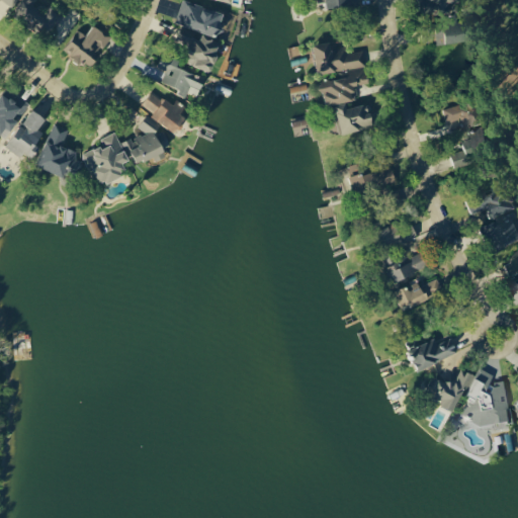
[(0,0),(0,1),(12,9),(17,0),(0,0)]
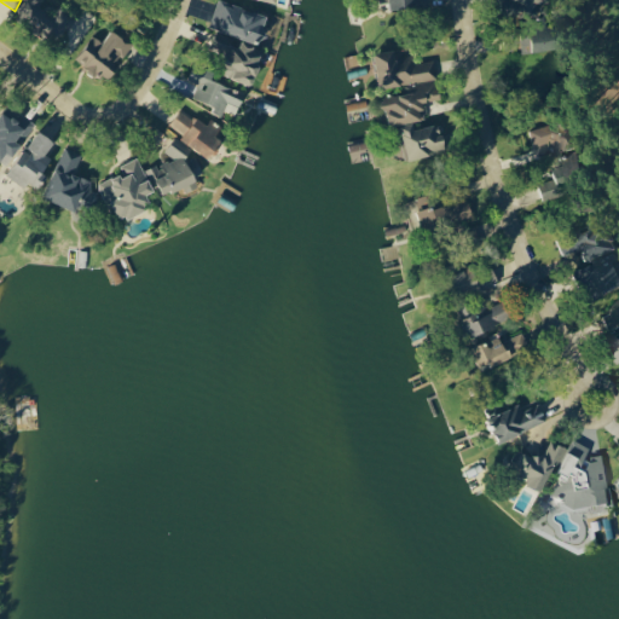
[(61,6),(53,15),(40,6),(44,0),(25,0),(17,15),(59,44),(77,17),(61,6)]
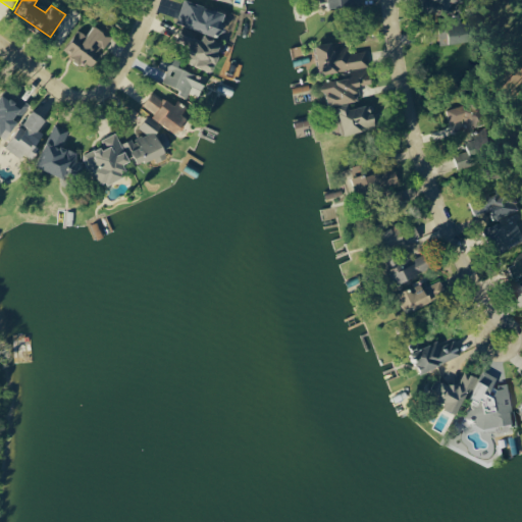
[(185,0),(177,22),(206,33),(204,40),(196,38),(188,63),(214,72),(223,45),(218,43),(228,13),(188,0),(185,0)]
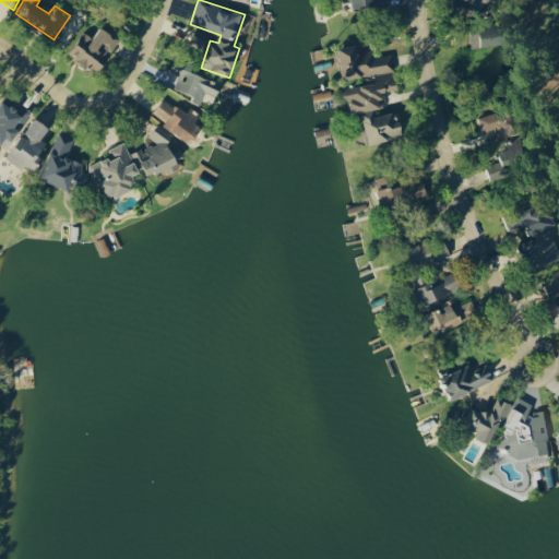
[(497,0),(454,0),(455,14),(497,13),(497,0)]
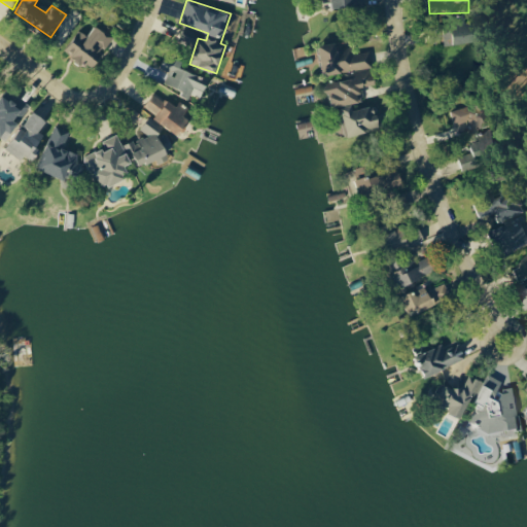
[(477,43),(476,24),(444,25),(445,44),(477,43)]
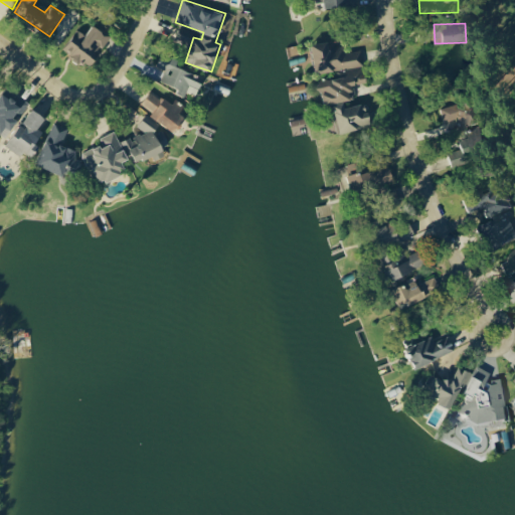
[(97,64),(111,33),(94,25),(89,35),(76,29),(66,50),(97,64)]
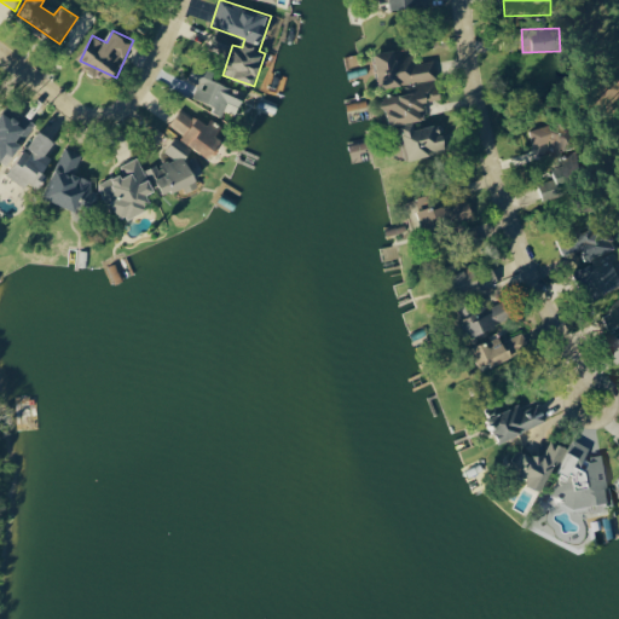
[(437,61),(415,63),(414,56),(398,58),(397,50),(376,53),(381,88),(417,82),(418,92),(386,97),(391,126),(428,121),(426,102),(443,99),(437,61)]
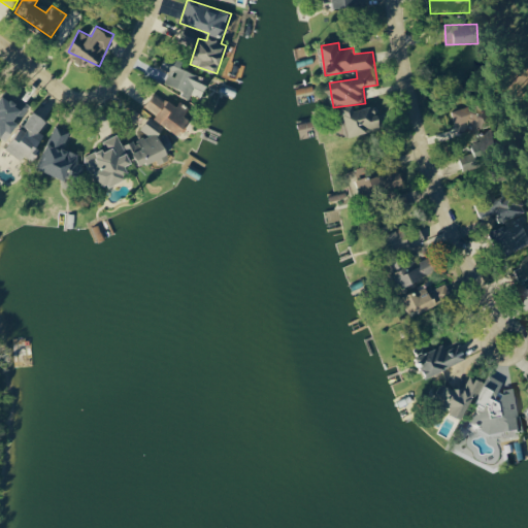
[(180,68),(184,62),(166,55),(162,68),(170,71),(165,84),(185,91),(183,96),(191,99),(193,95),(202,99),(207,85),(200,81),(202,76),(180,68)]
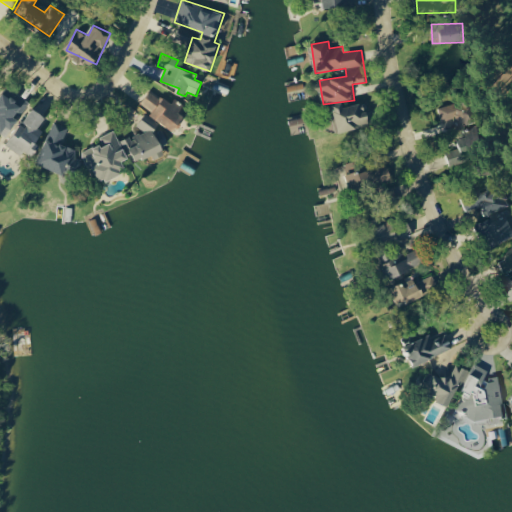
[(188,108),(176,98),(171,104),(151,90),(139,106),(172,130),(188,108)]
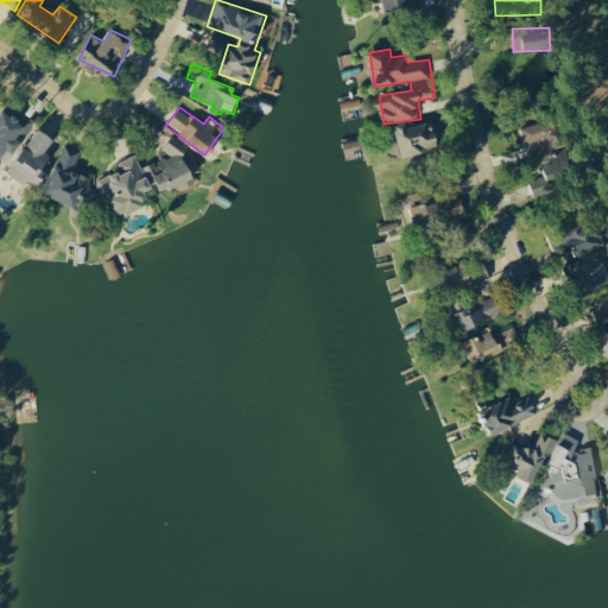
[(0,156),(8,163),(21,145),(20,137),(25,137),(36,122),(24,113),(11,114),(5,109),(0,115),(0,156)]
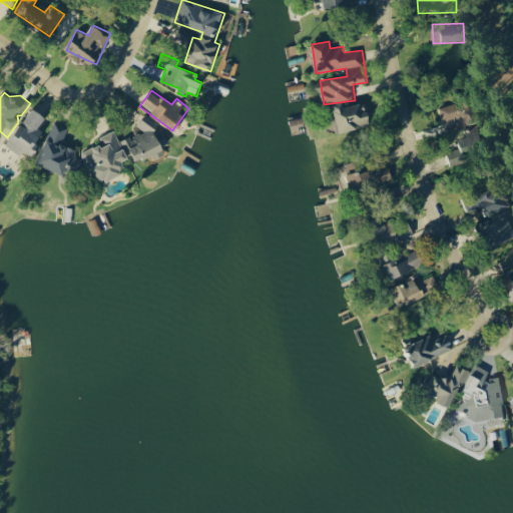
[(485,121),(479,98),(440,109),(444,124),(460,119),(462,128),(485,121)]
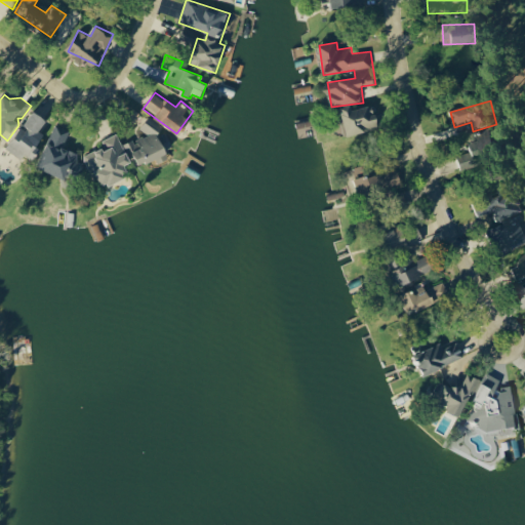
[(348,136),(381,128),(377,114),(373,115),(370,106),(354,110),(353,105),(341,108),(348,136)]
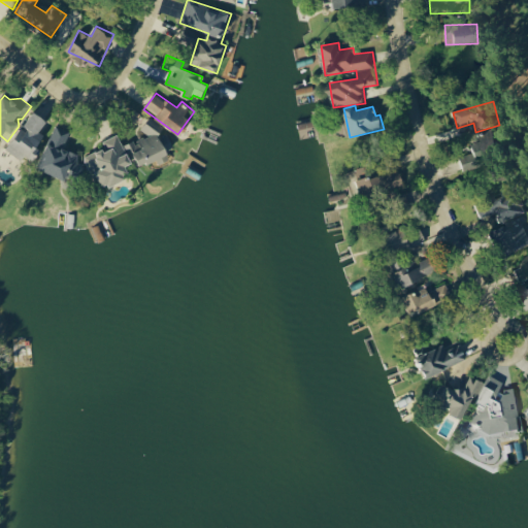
[(47,137),(40,132),(48,121),(34,111),(7,150),(23,160),(25,157),(31,161),(47,137)]
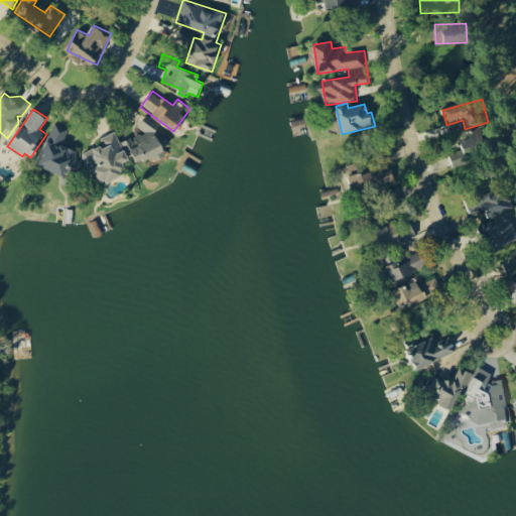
[(153,117),(139,122),(143,134),(132,139),(132,138),(125,140),(134,163),(171,149),(165,131),(159,133),(153,117)]
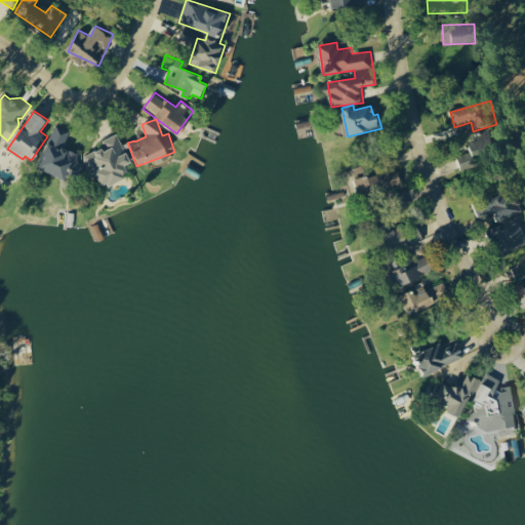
[(70,130),(55,124),(37,167),(67,179),(78,154),(63,147),(70,130)]
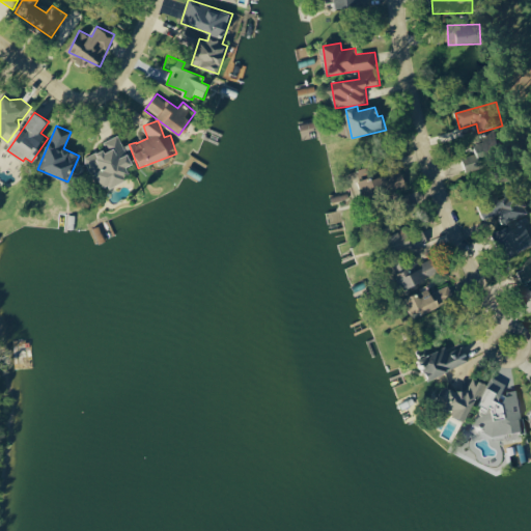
[(84,158),(91,174),(96,172),(104,190),(133,176),(128,167),(134,165),(120,135),(103,142),(106,148),(84,158)]
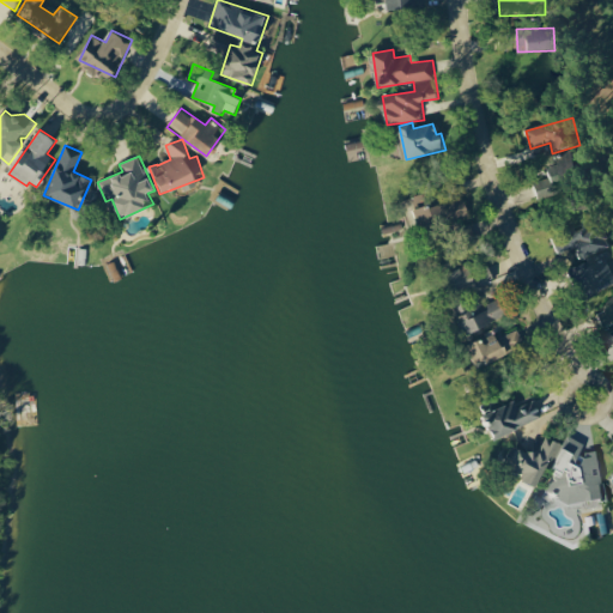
[(572,164),(536,170),(541,195),(576,189),(572,164)]
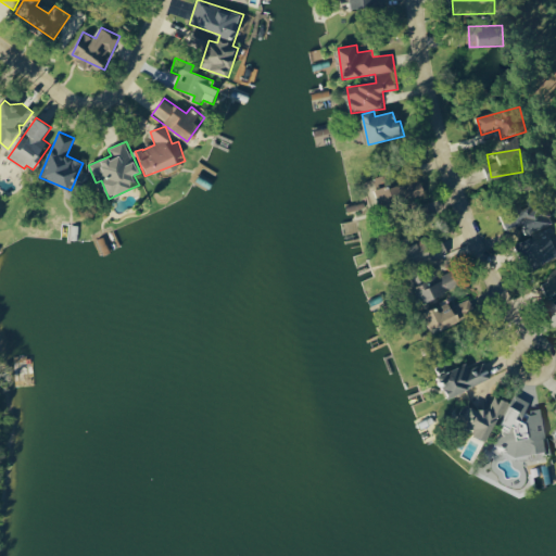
[(378,210),(396,206),(391,175),(373,178),(378,210)]
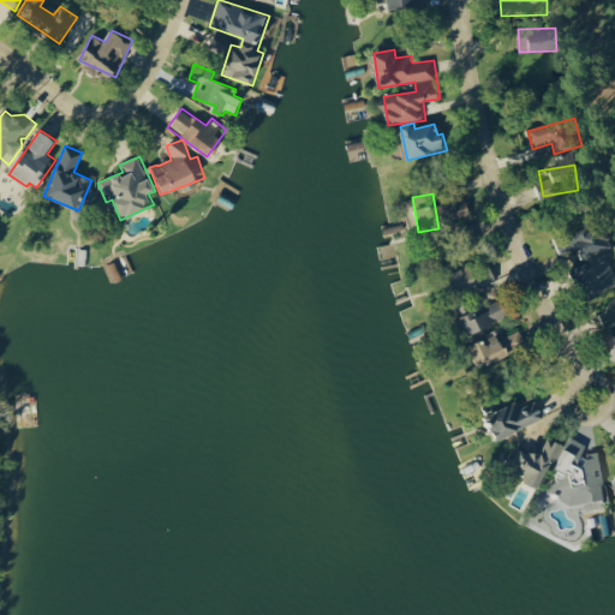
[(459,222),(461,206),(446,203),(445,221),(459,222)]
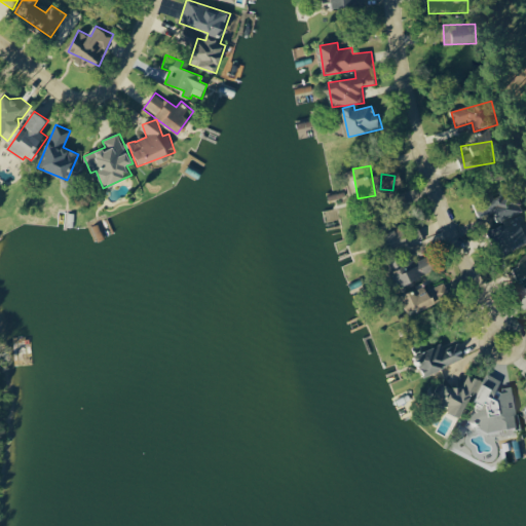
[(493,212),(510,253),(525,247),(525,220),(523,214),(525,212),(525,210),(517,187),(475,203),(480,217),(493,212)]
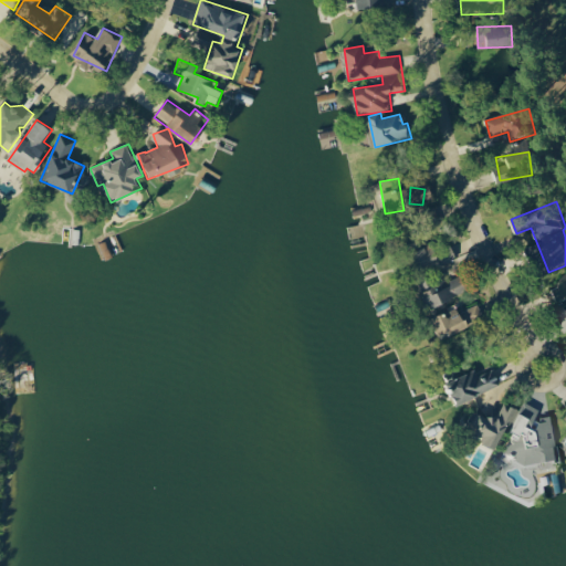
[(449,254),(451,259),(454,257),(450,248),(439,253),(433,243),(416,252),(423,268),(449,254)]
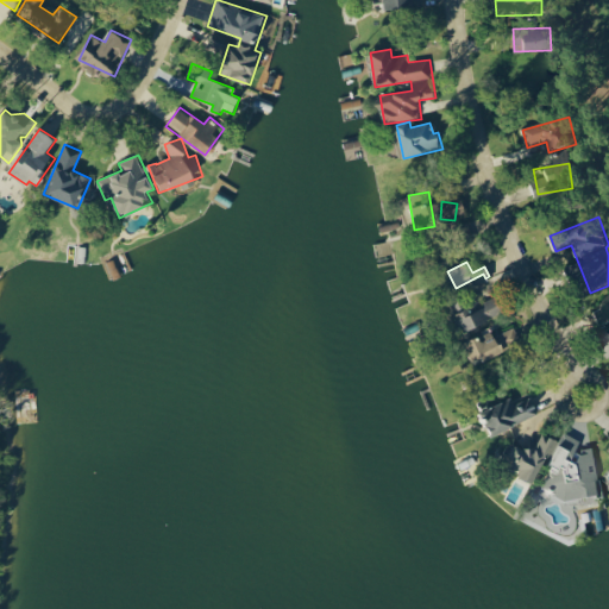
[(504,312),(495,295),(471,307),(465,294),(447,303),(463,333),(504,312)]
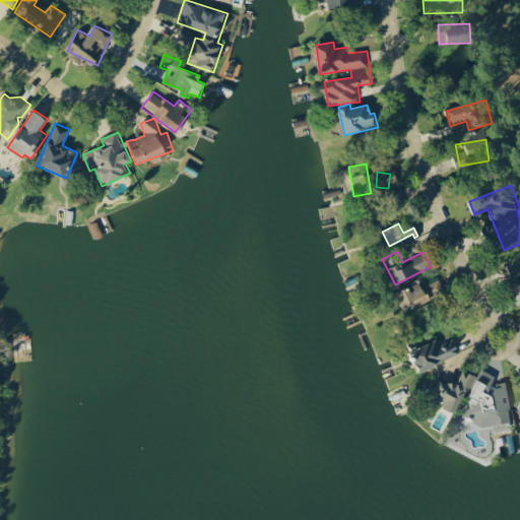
[(519,280),(519,256),(507,269),(519,282),(519,280)]
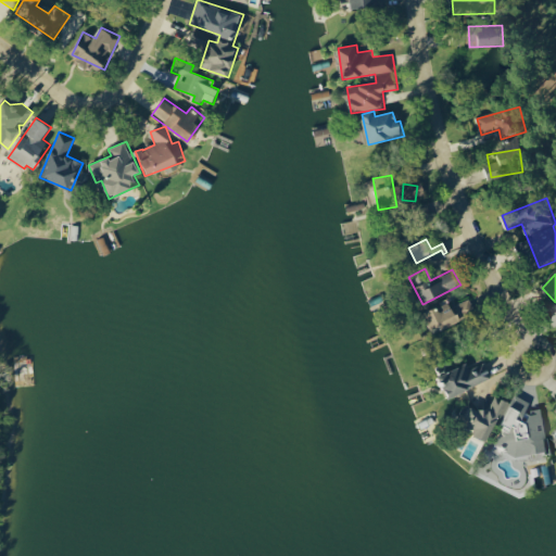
[(451,307),(449,301),(425,312),(434,333),(478,314),(471,299),(451,307)]
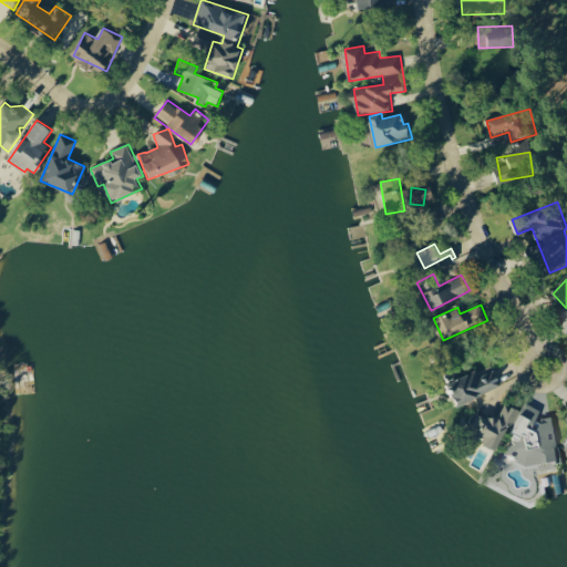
[(502,385),(494,370),(480,377),(476,370),(453,381),(459,392),(454,394),(459,406),(502,385)]
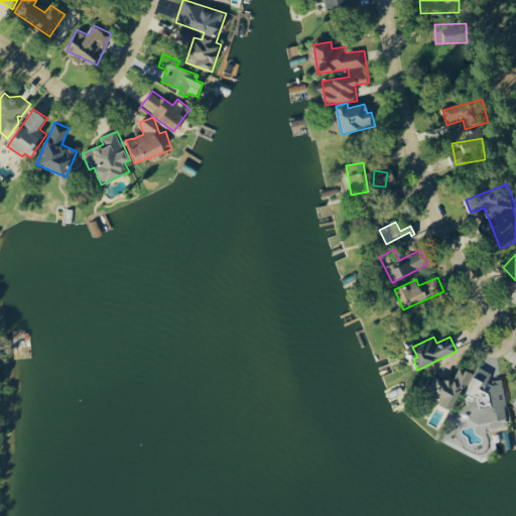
[(438,377),(431,393),(441,398),(438,404),(454,411),(472,373),(460,367),(452,383),(438,377)]
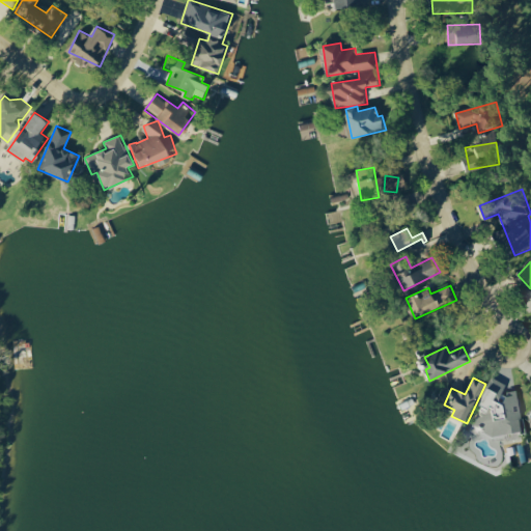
[(525,431),(518,390),(506,393),(503,380),(484,384),(490,411),(473,414),(476,430),(493,427),(494,438),(525,431)]
